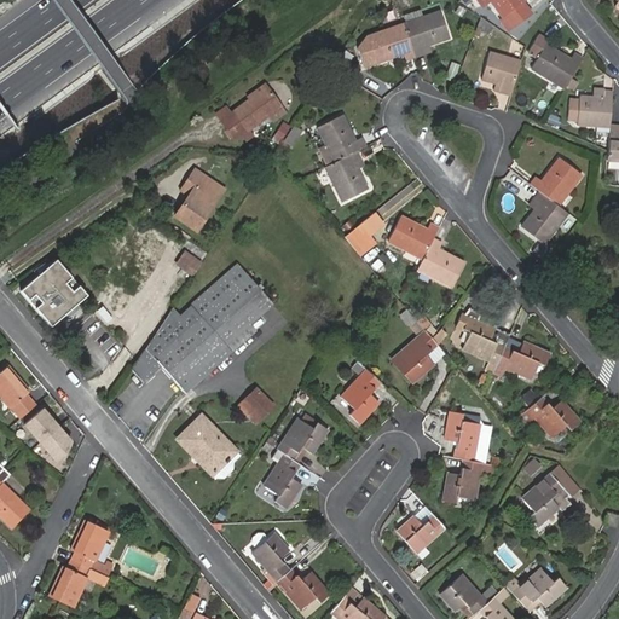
[(469,0),(467,0),(464,3),(470,10),(475,7),(469,0)]
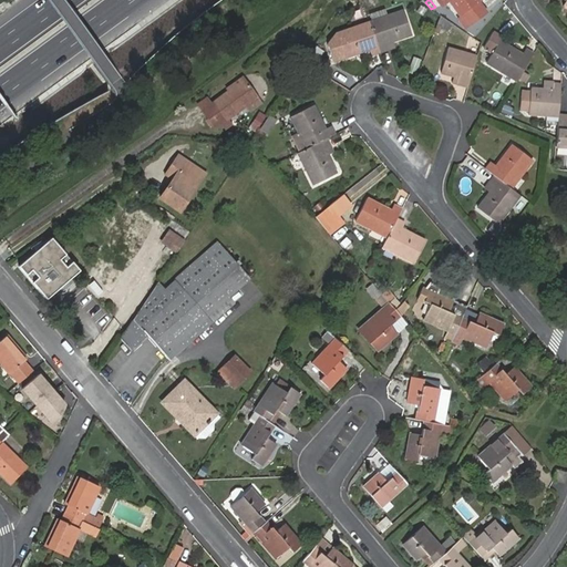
[(436,0),(441,6),(447,0),(450,2),(461,17),(480,3),(481,1),(480,0),(436,0)]
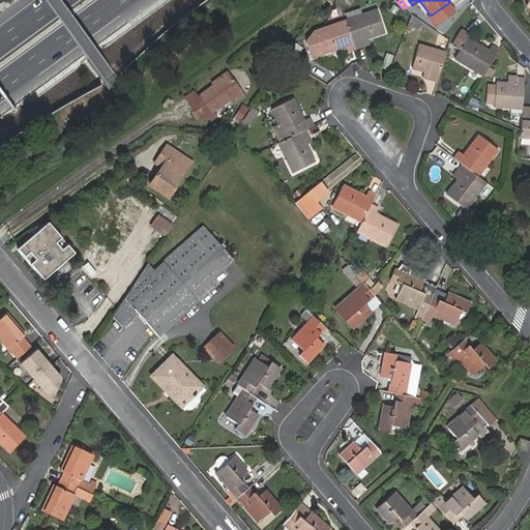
[(454,12),(448,3),(431,16),(430,17),(432,20),(437,17),(441,23),(454,12)]
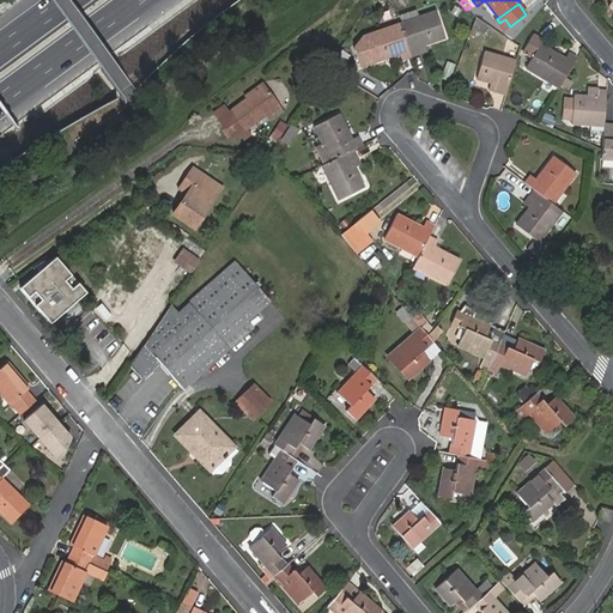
[(436,12),(400,24),(412,58),(420,54),(418,48),(444,38),(436,12)]
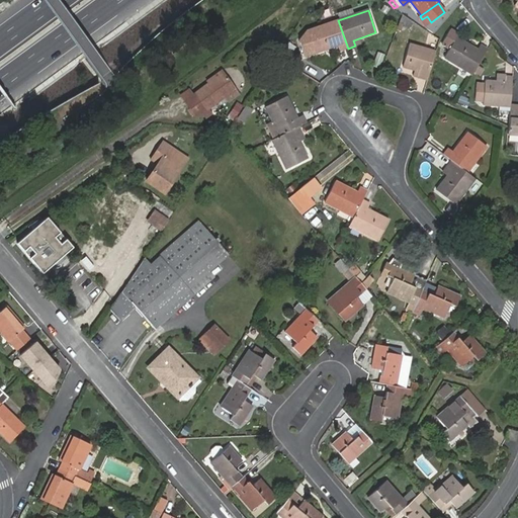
[(427,25),(431,22),(427,16),(422,19),(427,25)]
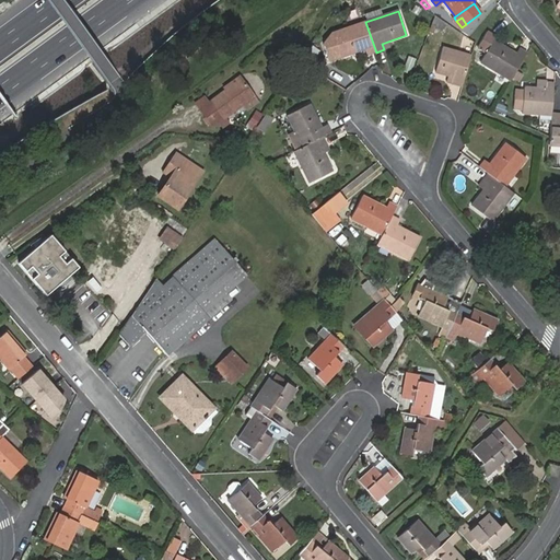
[(438,21),(434,26),(443,32),(446,26),(438,21)]
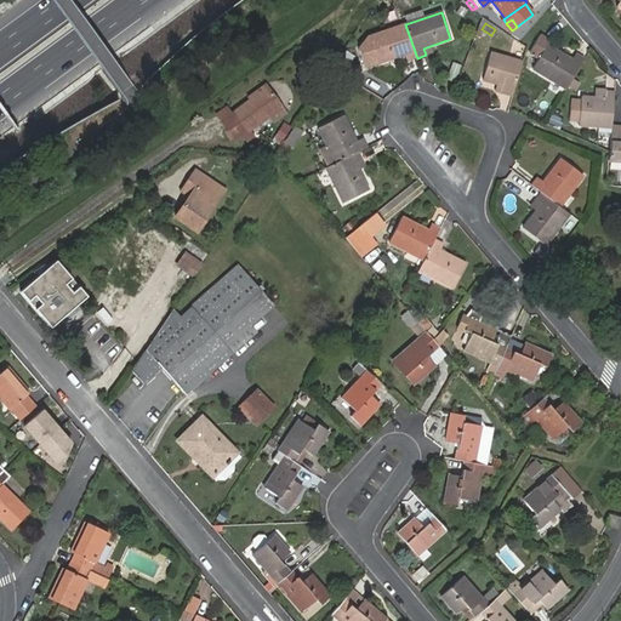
[(417,58),(405,24),(370,36),(379,64),(405,55),(408,61),(417,58)]
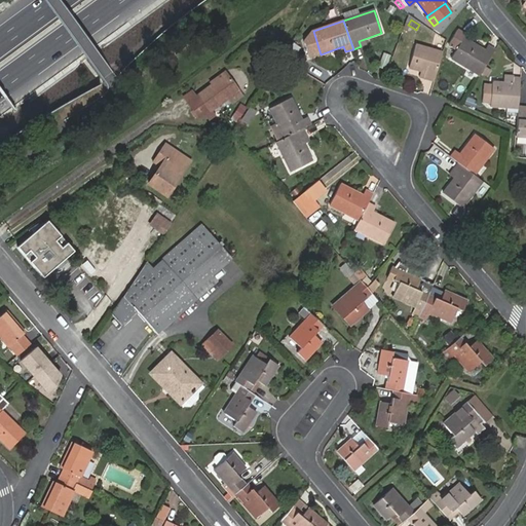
[(451,59),(480,76),(495,50),(487,46),(484,50),(463,39),(465,34),(458,30),(450,45),(456,49),(451,59)]
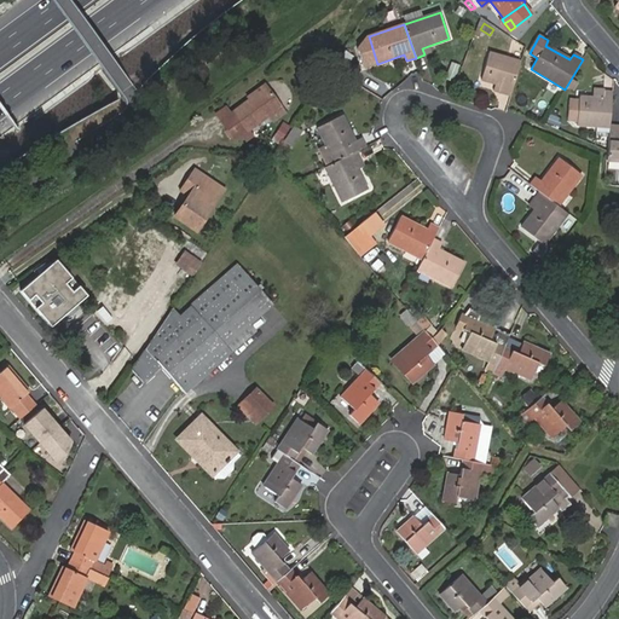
[(354,57),(348,53),(342,62),(348,65),(354,57)]
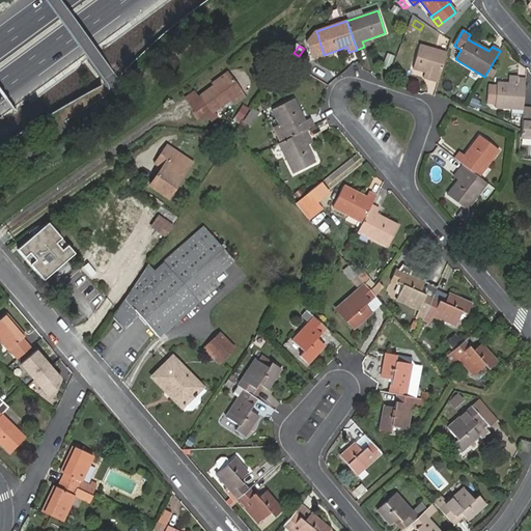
[(438,82),(447,53),(419,46),(413,68),(431,75),(430,80),(438,82)]
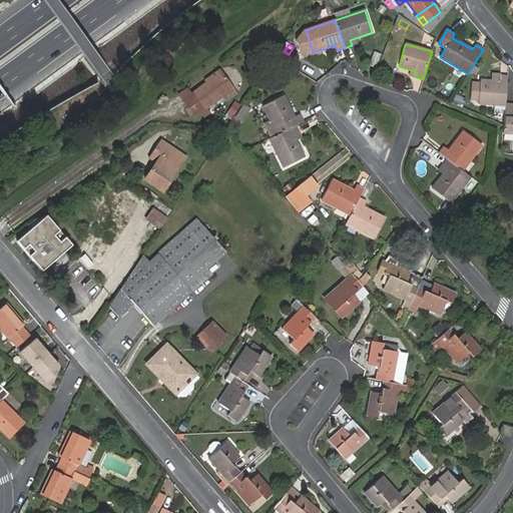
[(376,49),(370,64),(377,66),(383,52),(376,49)]
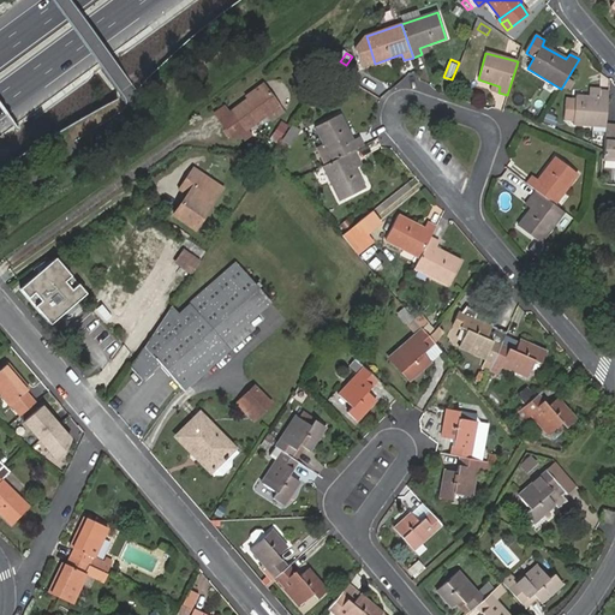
[(568,79),(563,88),(569,91),(574,83),(568,79)]
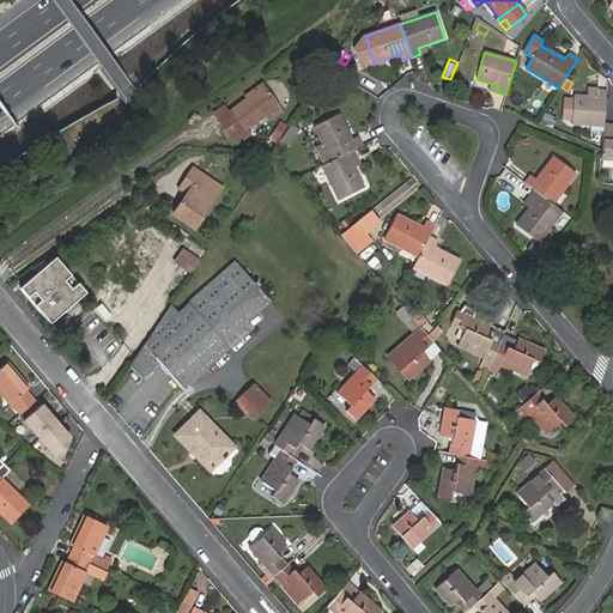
[(247,95),(249,99),(266,87),(263,84),(247,95)]
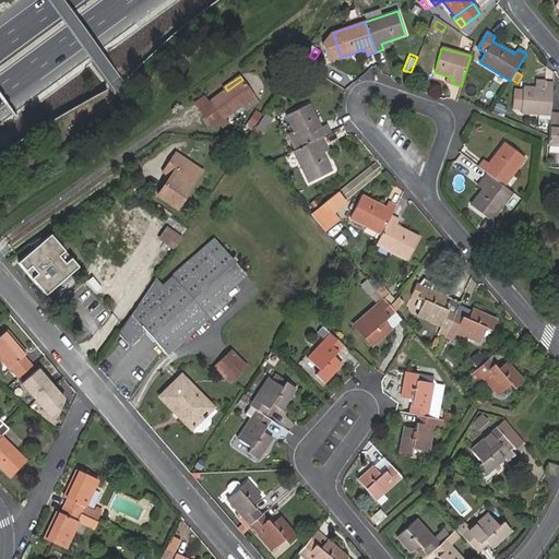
[(242,80),(227,91),(213,100),(202,109),(213,126),(218,122),(223,127),(228,123),(225,118),(242,105),(246,110),(258,103),(242,80)]
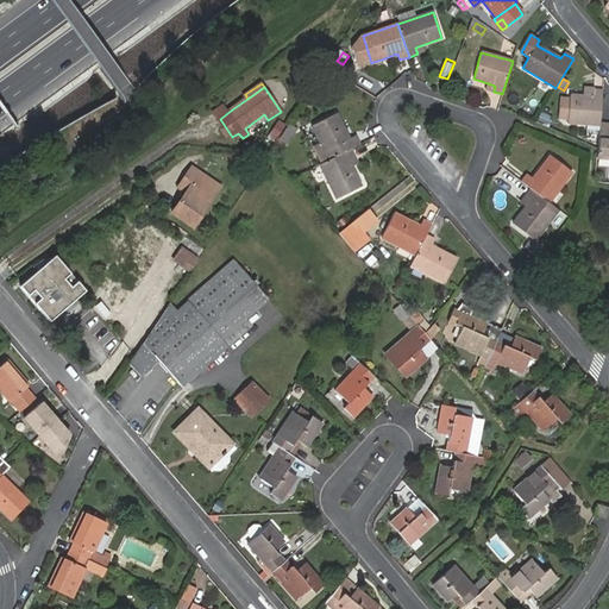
[(569,123),(600,126),(600,123),(603,90),(584,88),(584,98),(571,96),(569,123)]
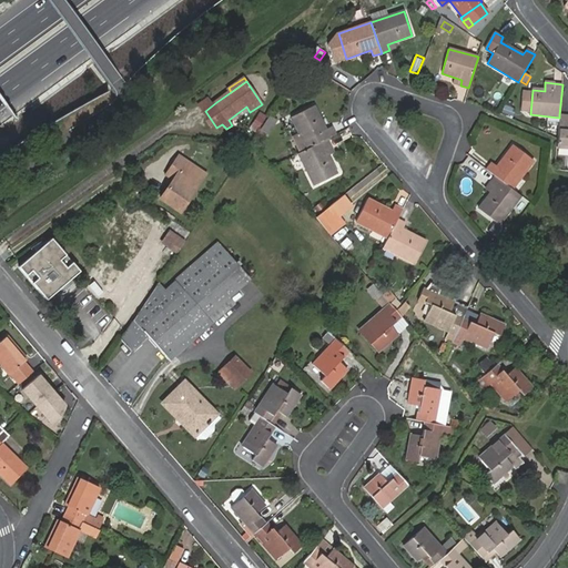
[(306,150),(326,139),(336,134),(332,127),(326,130),(314,107),(292,118),(306,150)]
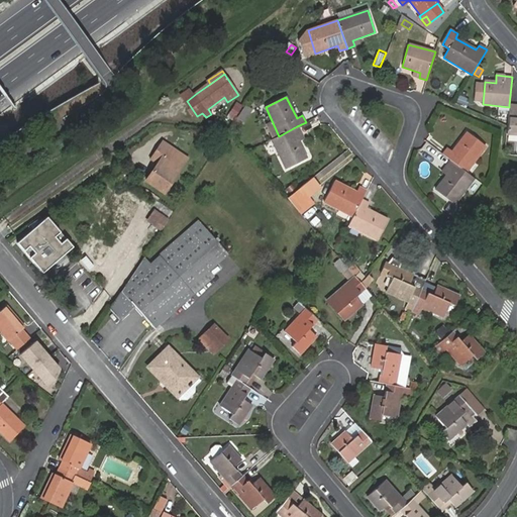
[(509,107),(507,127),(507,133),(516,133),(516,105),(509,104),(509,107)]
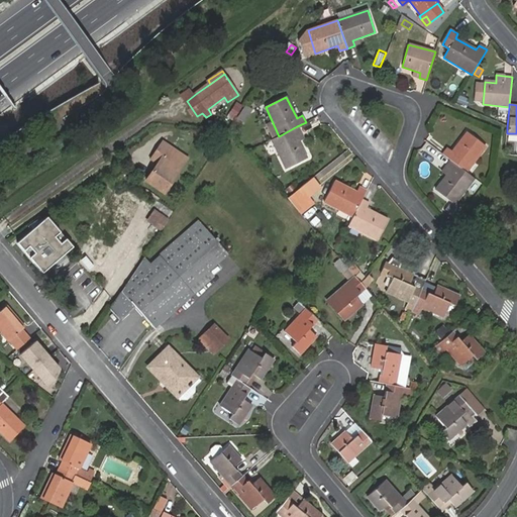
[(245,105),(236,119),(241,123),(251,109),(245,105)]
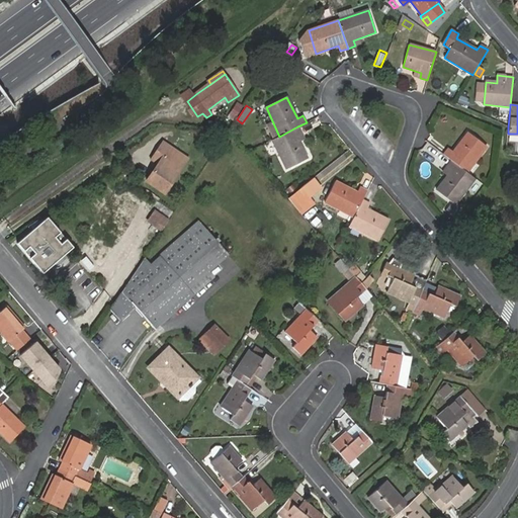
[(241,109),(236,106),(232,111),(237,115),(241,109)]
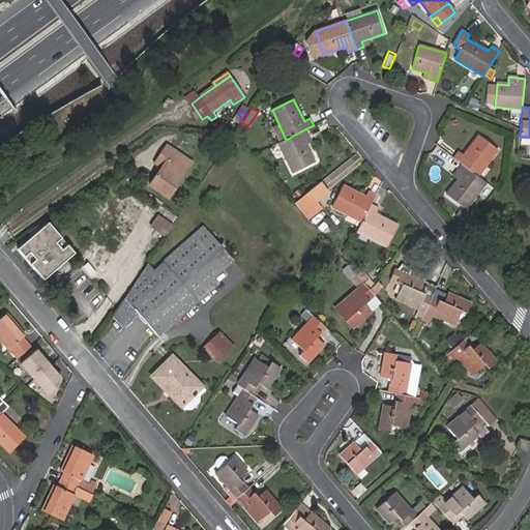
[(286,140),(278,143),(293,173),(315,163),(304,140),(308,138),(304,129),(286,140)]
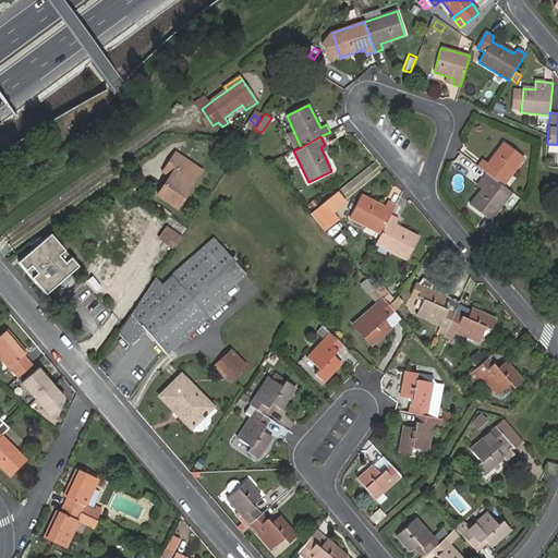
[(480,168),(486,173),(502,186),(523,158),(504,143),(488,164),(485,161),(480,168)]
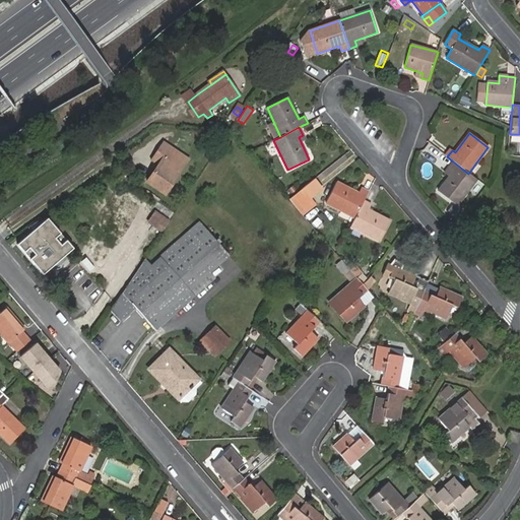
[(171,157),(175,151),(167,146),(154,163),(158,166),(147,183),(166,195),(173,186),(170,184),(183,166),(171,157)]
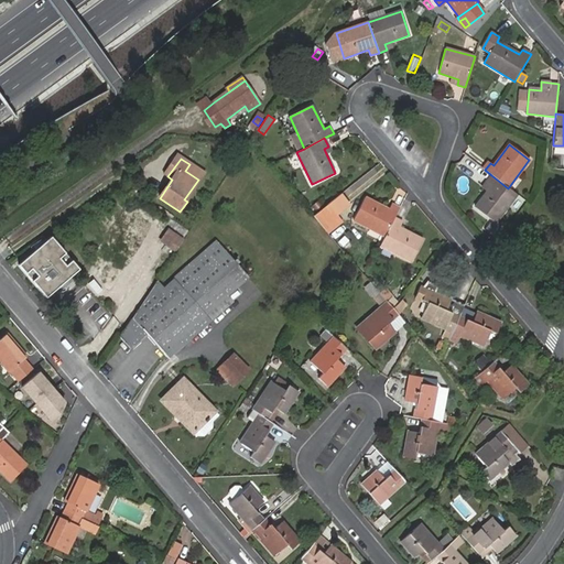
[(205,175),(190,164),(185,171),(198,180),(184,199),(187,202),(205,175)]
